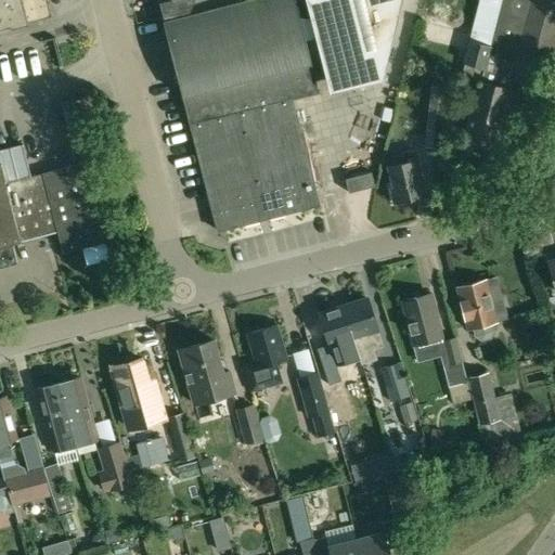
[(0,0),(0,28),(10,26),(11,28),(50,17),(46,0),(0,0)]
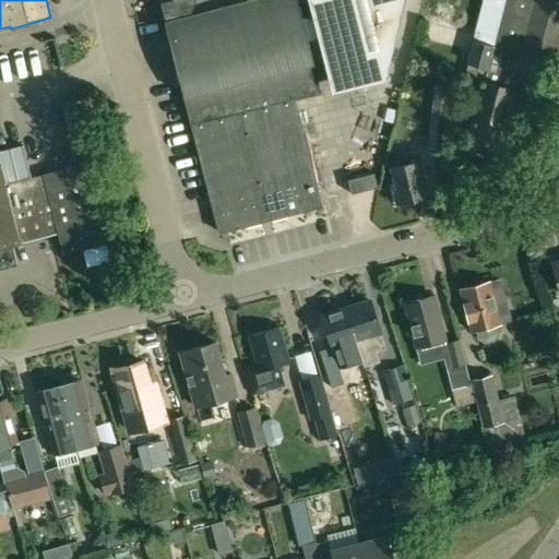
[(171,0),(158,4),(163,22),(229,8),(227,0),(171,0)]
